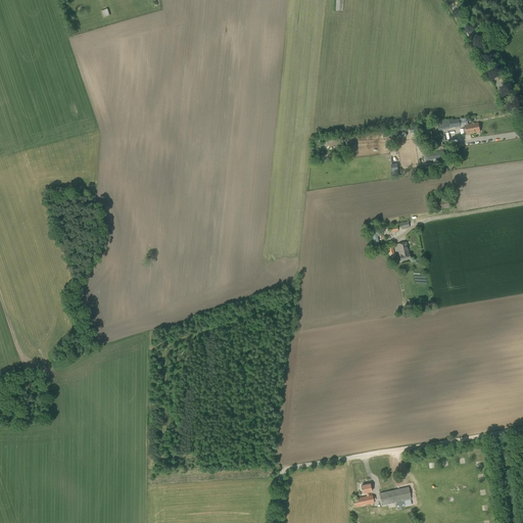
[(343,11),(343,0),(335,0),(335,11),(343,11)]
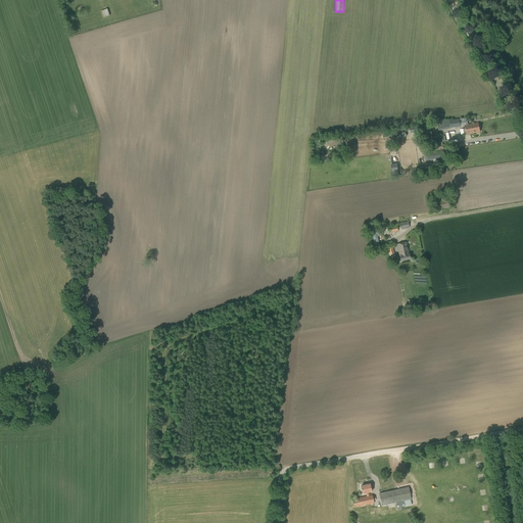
[(103,18),(109,15),(107,9),(101,11),(103,18)]
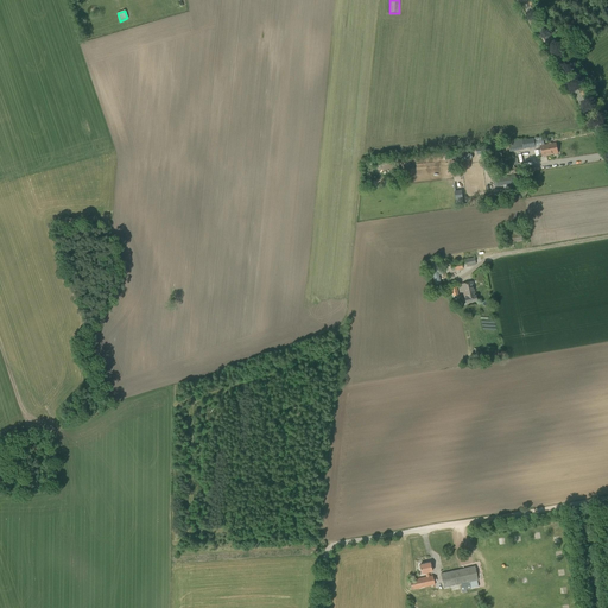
[(510,152),(536,147),(534,143),(539,143),(539,138),(534,138),(508,143),(510,152)]
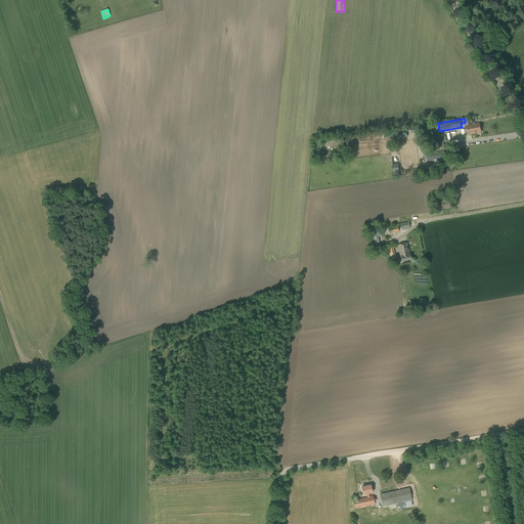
[(471,134),(482,132),(480,123),(466,126),(467,129),(464,129),(465,134),(468,134),(468,135),(471,134)]
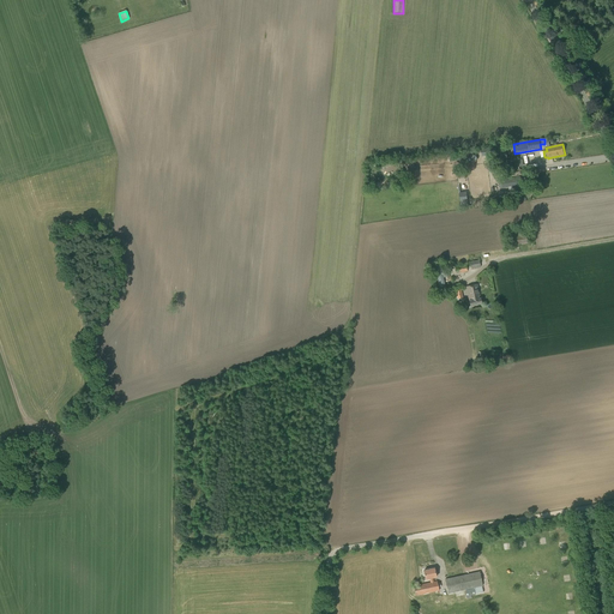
[(522,186),(521,176),(498,180),(499,185),(503,185),(504,188),(522,186)]
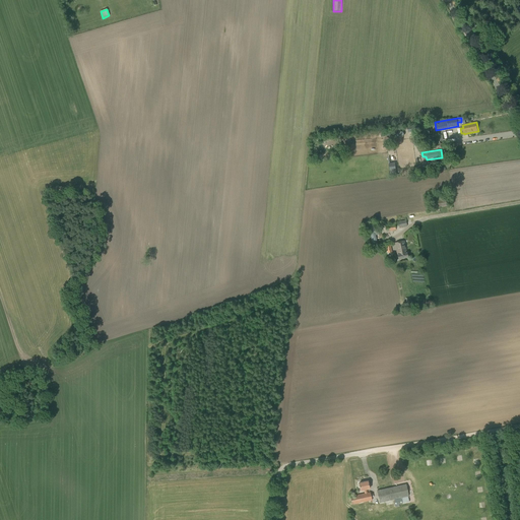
[(446,197),(446,196),(434,198),(434,201),(435,208),(447,206),(447,205),(451,204),(450,198),(449,198),(449,196),(446,197)]
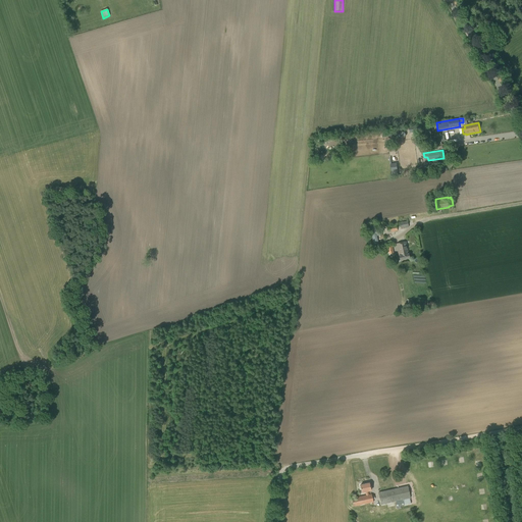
[(375,230),(373,223),(369,224),(370,227),(374,245),(378,244),(376,236),(380,236),(379,232),(380,232),(379,229),(375,230)]
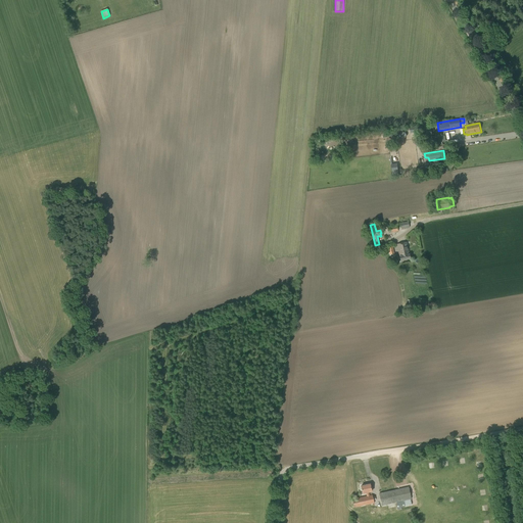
[(400,260),(410,259),(407,242),(397,244),(400,260)]
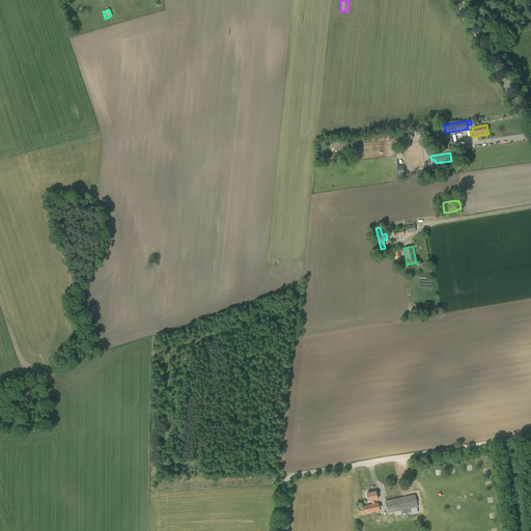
[(375,503),(374,500),(378,499),(375,492),(367,494),(368,501),(372,500),(372,504),(358,507),(360,515),(371,512),(380,510),(379,503),(375,503)]
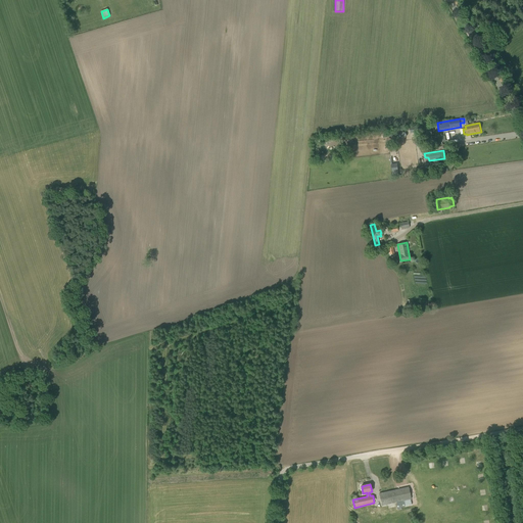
[(412,505),(411,500),(411,498),(409,487),(379,493),(382,506),(403,501),(403,502),(405,506),(412,505)]
